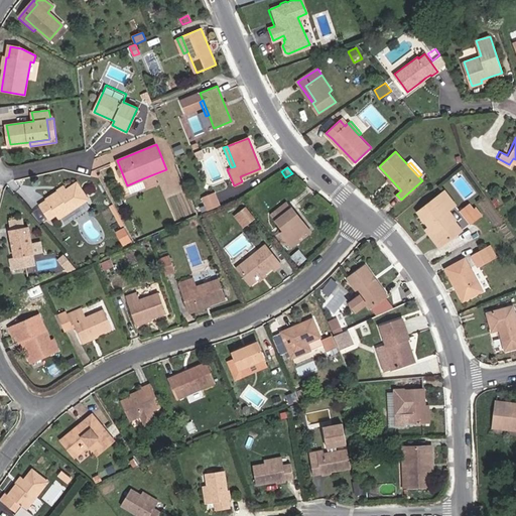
[(146,187),(157,183),(153,174),(143,178),(146,187)]
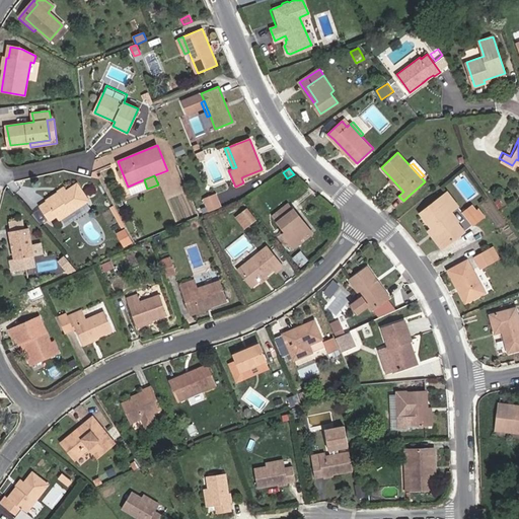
[(70,190),(62,196),(60,192),(48,200),(48,202),(41,206),(50,219),(57,215),(60,220),(90,200),(79,183),(70,190)]
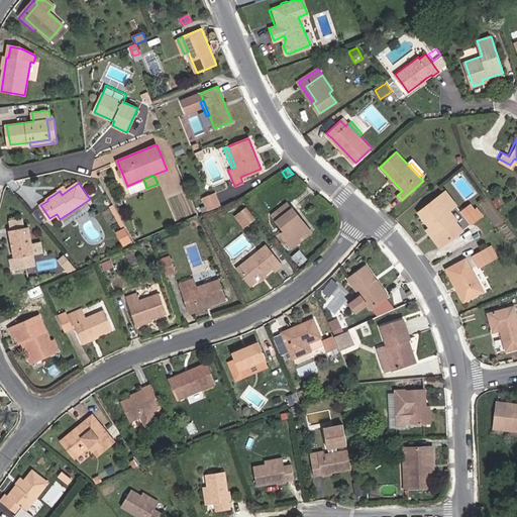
[(70,189),(68,186),(60,191),(62,195),(70,189)]
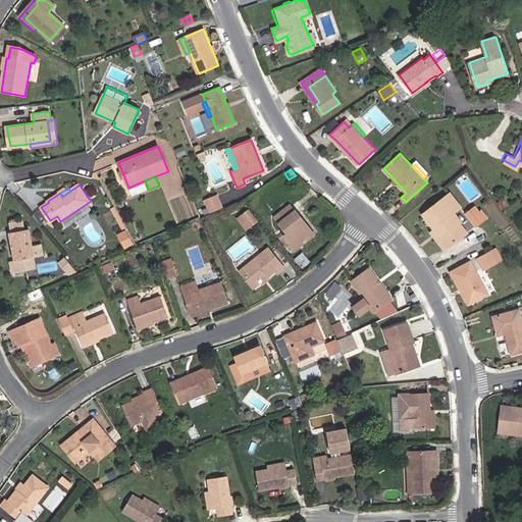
[(451,193),(424,214),(435,228),(449,246),(467,231),(452,212),(460,205),(451,193)]
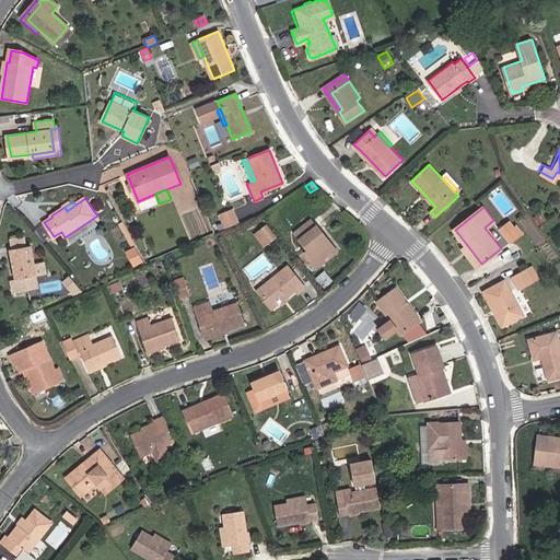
[(226,228),(240,222),(234,208),(220,214),(226,228)]
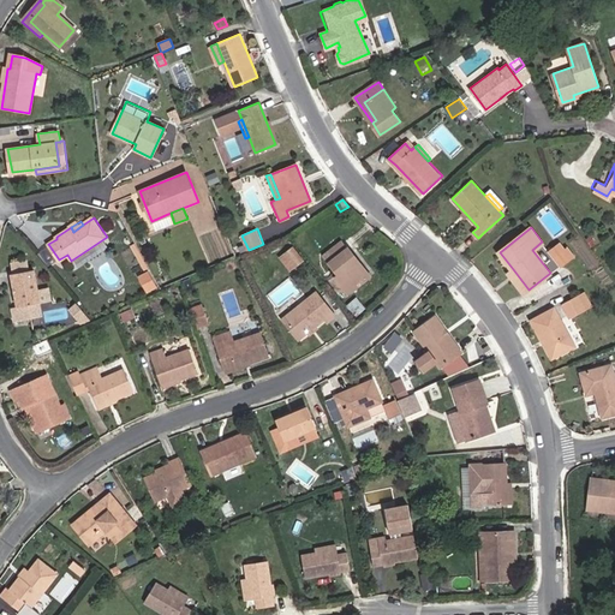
[(348,238),(336,251),(344,257),(354,244),(348,238)]
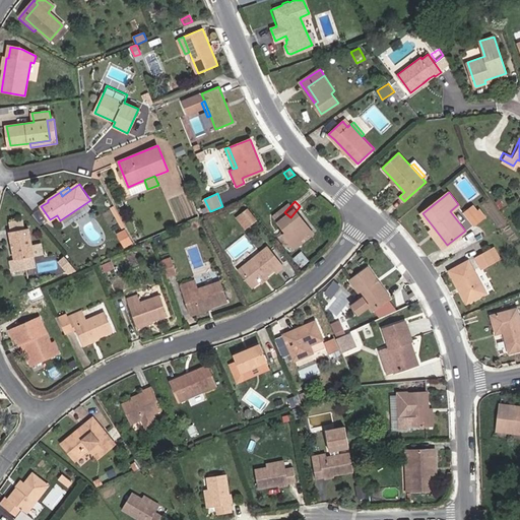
[(307,217),(309,214),(300,206),(290,217),(286,221),(296,231),(294,233),(307,246),(321,230),(307,217)]
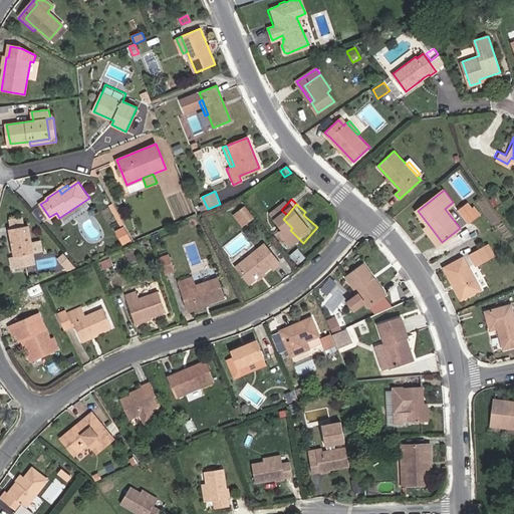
[(243,224),(252,217),(244,207),(235,214),(243,224)]
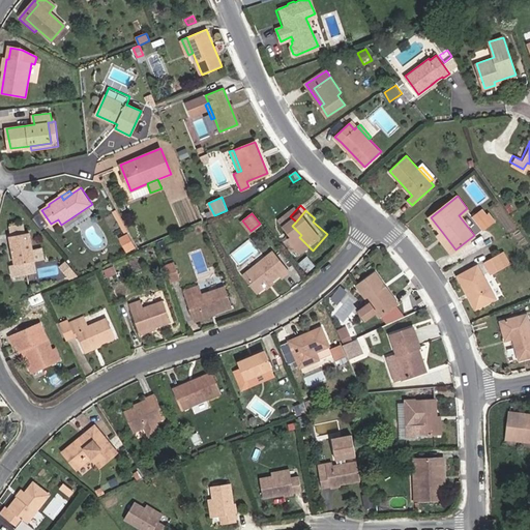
[(327,234),(329,231),(315,218),(313,222),(327,234)]
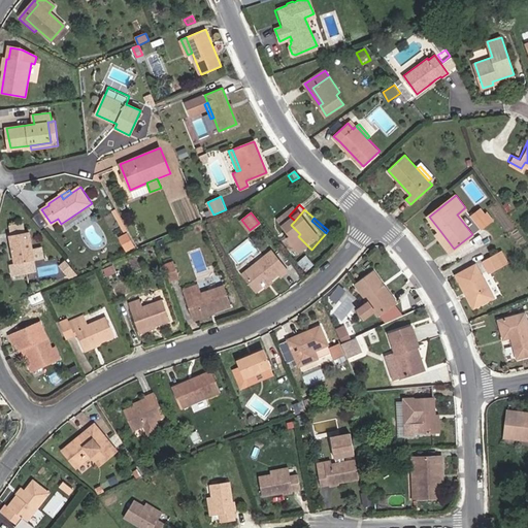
[(11,234),(22,232),(20,224),(9,226),(11,234)]
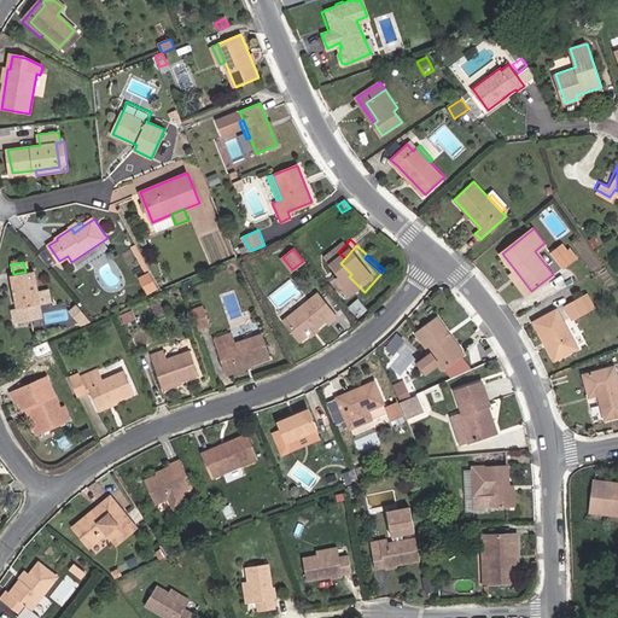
[(40,303),(34,270),(25,272),(13,274),(11,275),(17,308),(11,309),(15,322),(36,318),(34,304),(40,303)]
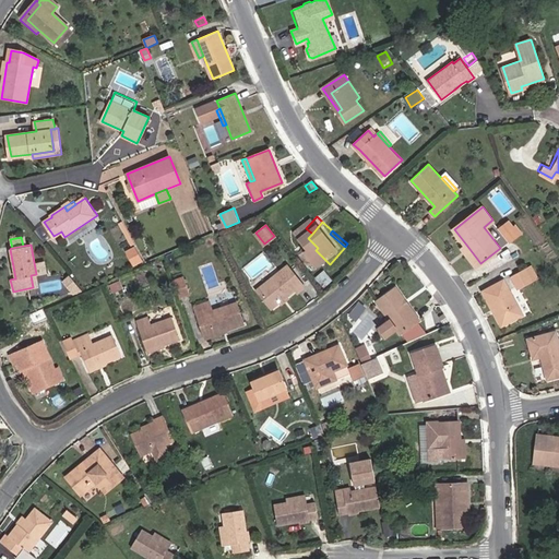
[(462,248),(476,266),(480,263),(466,245),(462,248)]
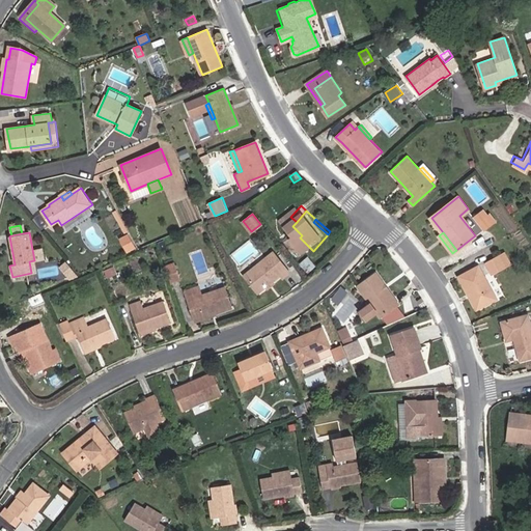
[(127,251),(134,247),(128,235),(119,240),(127,251)]
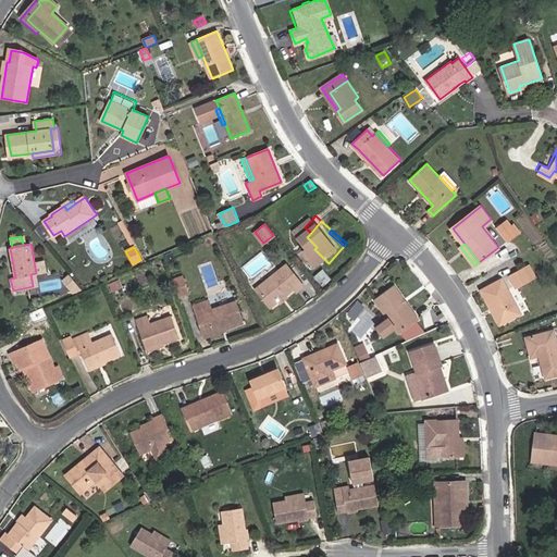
[(300,283),(286,265),(262,284),(265,287),(259,293),(270,307),(279,300),(279,297),(282,294),(284,295),(294,288),(296,291),(302,286),(300,283)]
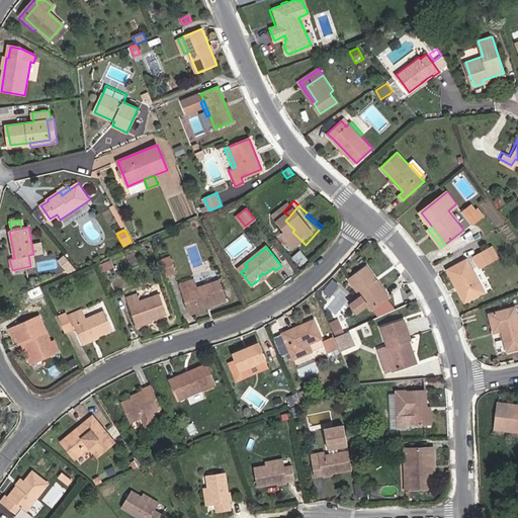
[(486,249),(475,255),(481,267),(492,261),(486,249)]
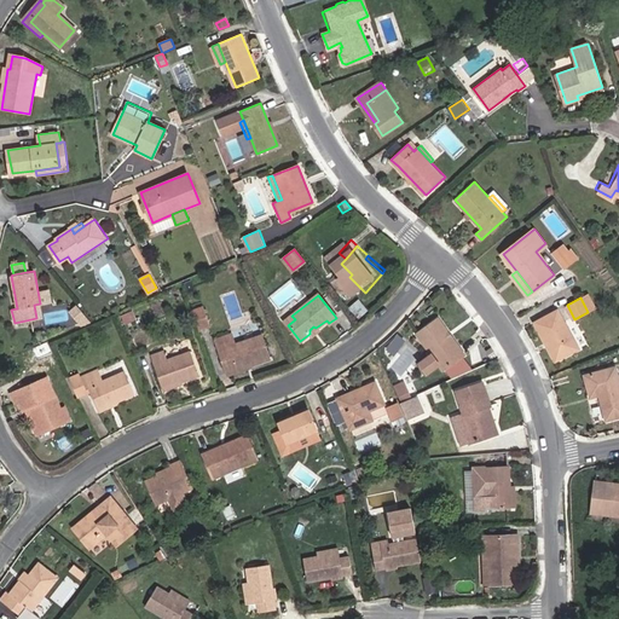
[(93,322),(80,305),(73,311),(85,325),(93,322)]
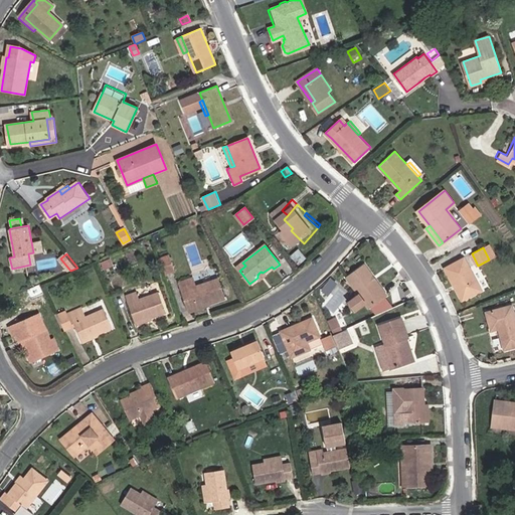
[(165,273),(175,269),(170,254),(160,259),(165,273)]
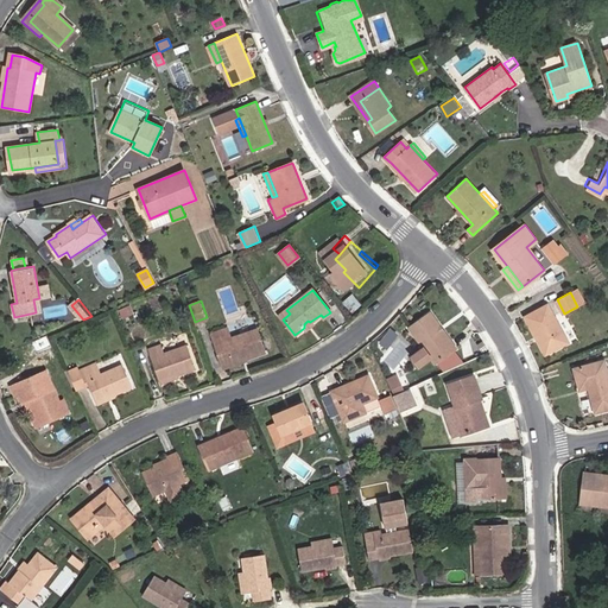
[(122,316),(130,312),(126,304),(119,308),(122,316)]
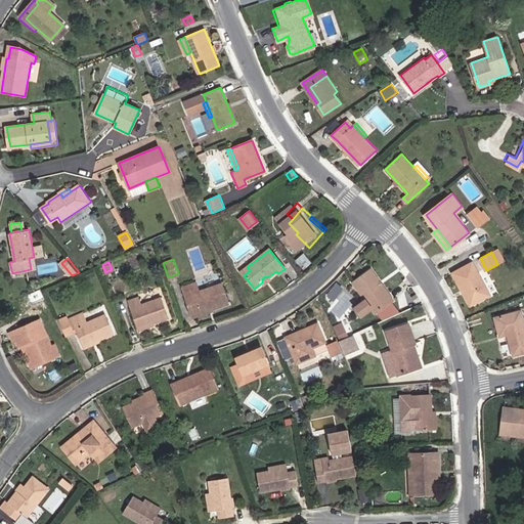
[(457,280),(460,279),(473,303),(489,295),(472,262),(452,272),(457,280)]
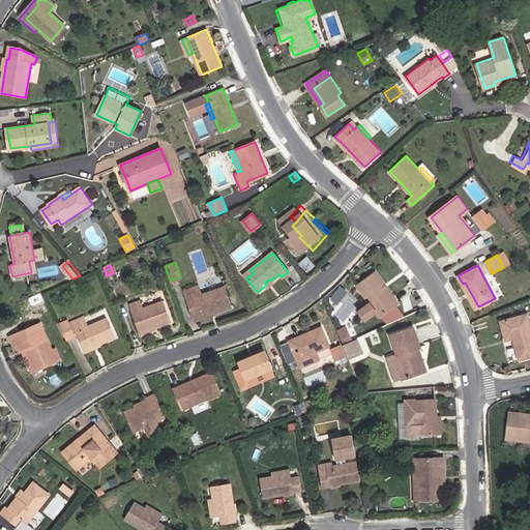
[(375,271),(357,285),(371,302),(359,311),(366,320),(377,312),(381,316),(399,302),(375,271)]
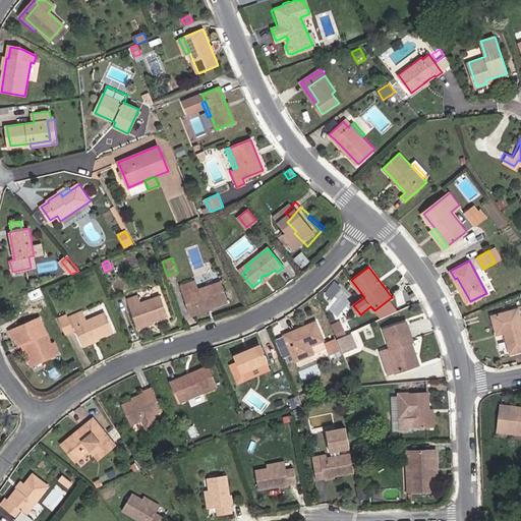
[(194,281),(181,285),(191,312),(227,301),(220,281),(197,289),(194,281)]
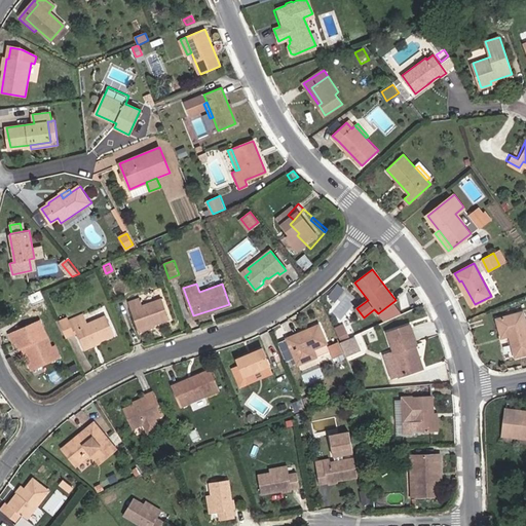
[(138,326),(152,322),(152,324),(168,317),(161,298),(142,304),(140,297),(128,301),(138,326)]
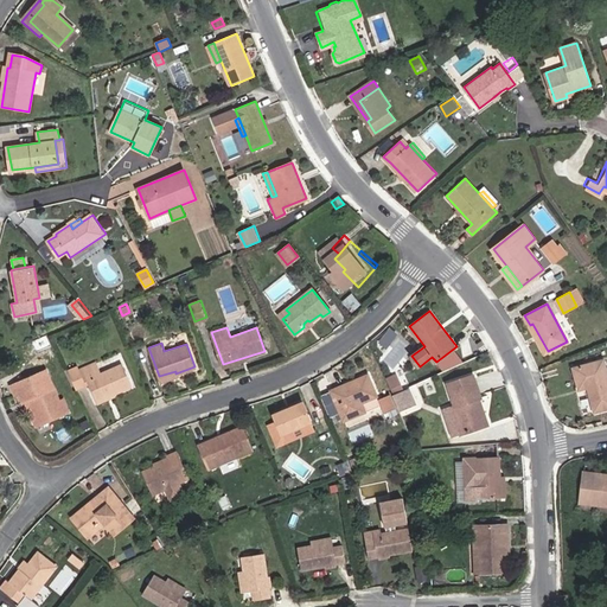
[(464,362),(453,347),(439,359),(446,370),(464,362)]
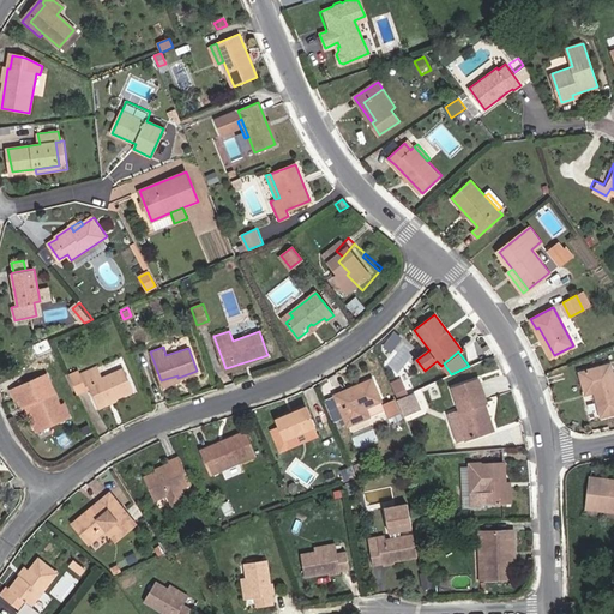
[(587,395),(595,392),(601,417),(613,414),(613,377),(611,363),(579,372),(587,395)]
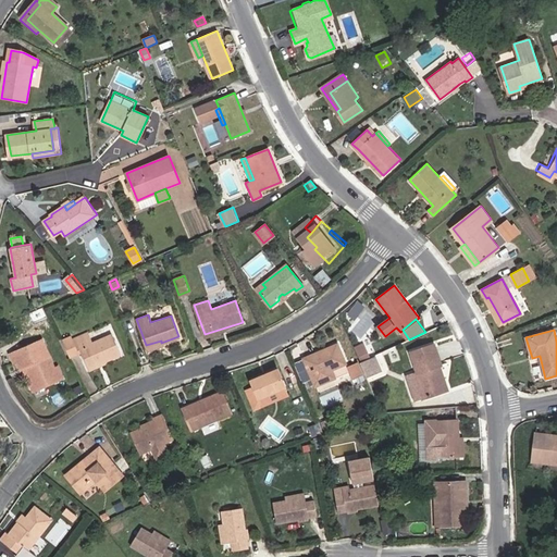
[(112,335),(94,343),(89,333),(74,341),(73,337),(63,341),(71,357),(82,353),(88,368),(121,354),(112,335)]
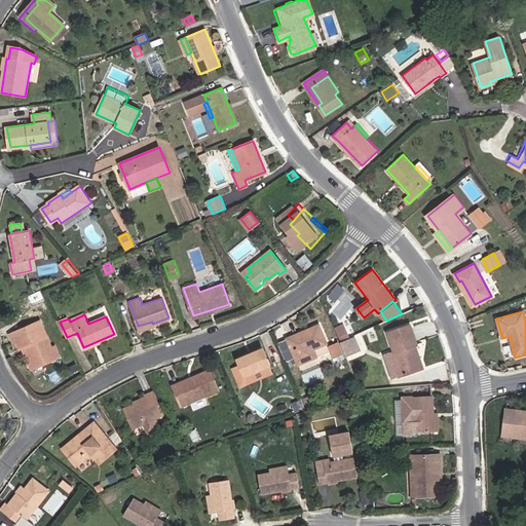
[(33,355),(38,357),(41,364),(60,357),(55,345),(52,346),(41,320),(10,333),(13,340),(20,338),(24,346),(26,346),(30,344),(33,355)]
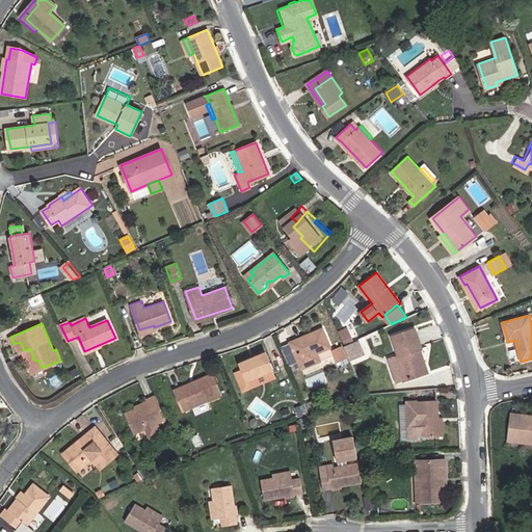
[(140,335),(155,329),(154,327),(154,325),(139,329),(140,335)]
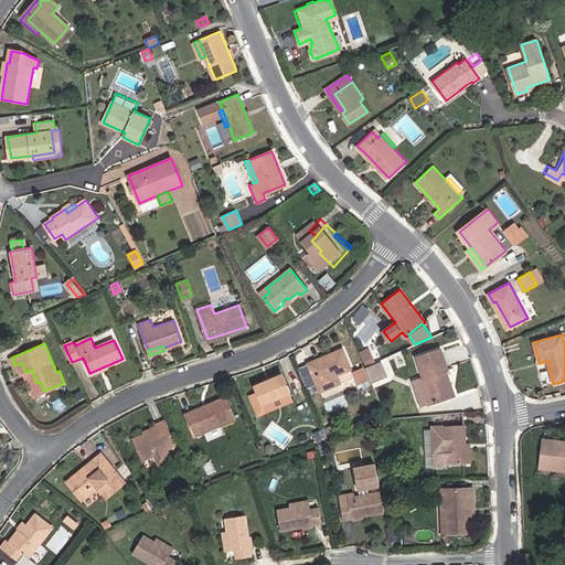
[(319,388),(353,374),(356,383),(368,379),(362,365),(351,370),(341,347),(308,361),(319,388)]
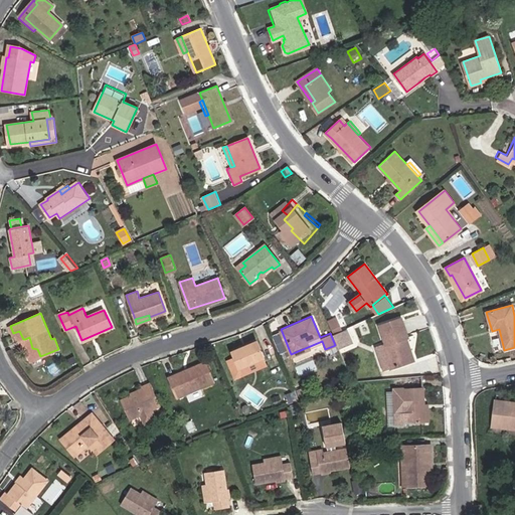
[(337,317),(329,320),(332,325),(339,322),(337,317)]
